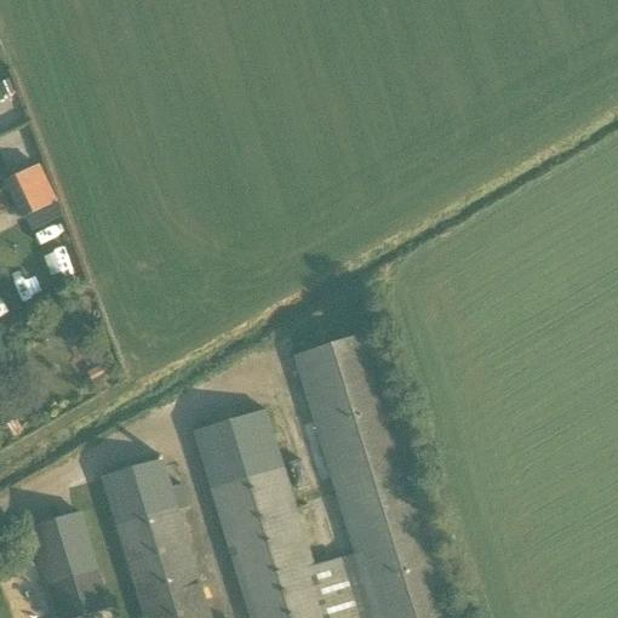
[(12,89),(7,75),(0,78),(0,85),(3,92),(12,89)]
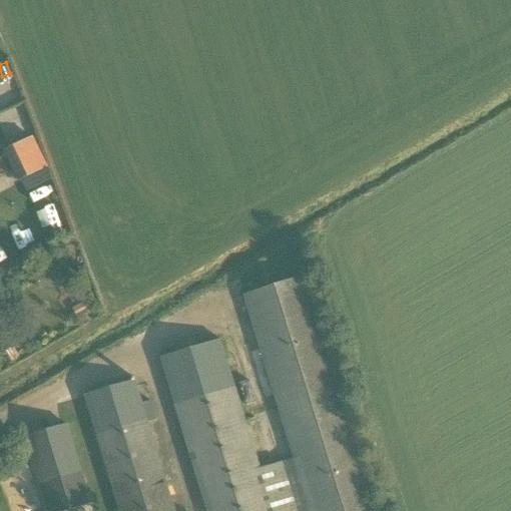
[(1,149),(16,179),(45,165),(31,135),(1,149)]
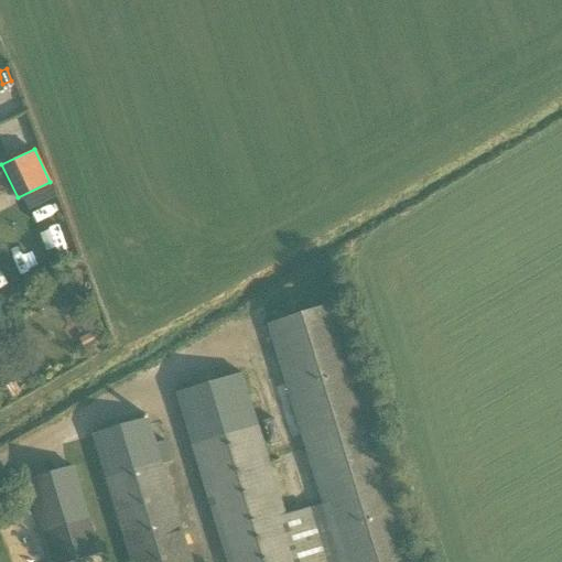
[(33,312),(40,316),(47,313),(47,305),(42,301),(34,304),(33,312)]
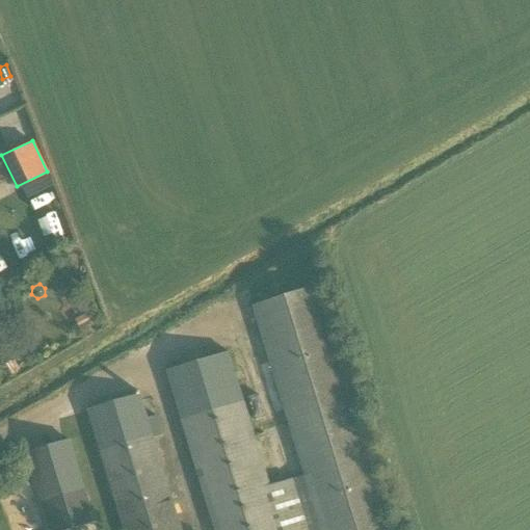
[(124,529),(391,529),(316,284),(252,302),(320,529),(307,529),(291,476),(267,483),(227,350),(165,369),(214,529),(181,529),(153,436),(160,434),(154,415),(147,417),(139,393),(87,408),(124,529)]
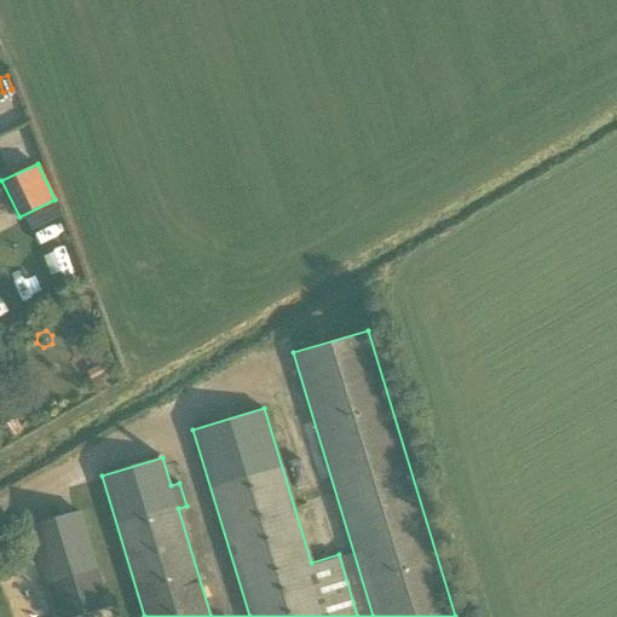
[(98,364),(86,370),(90,378),(102,372),(98,364)]
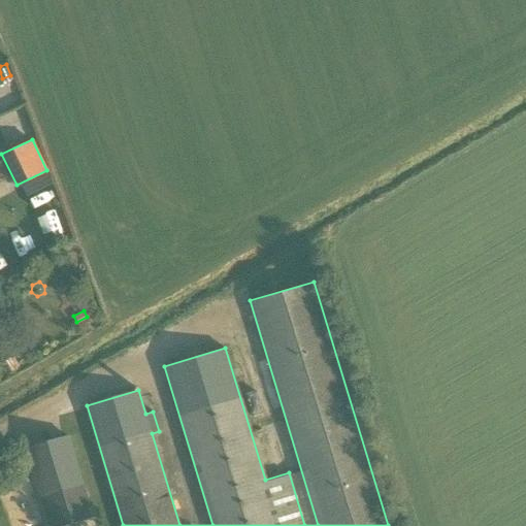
[(25,448),(40,499),(48,525),(62,525),(91,517),(66,435),(25,448)]
